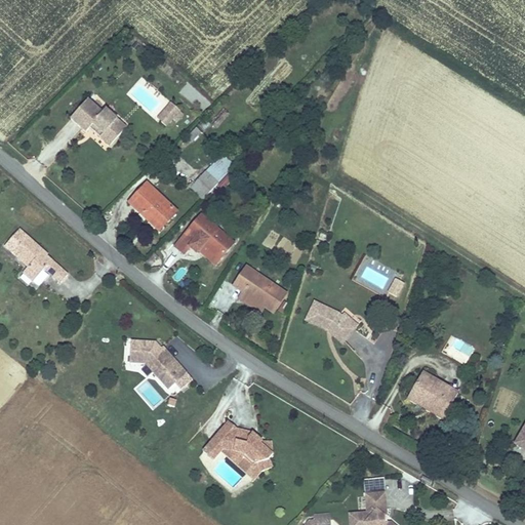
[(200,110),(208,102),(189,83),(180,91),(200,110)]
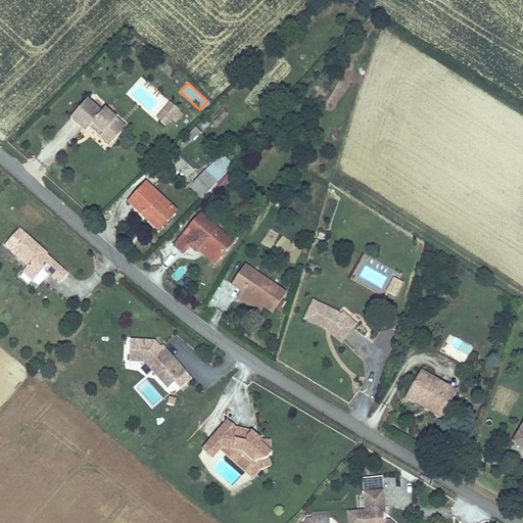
[(100,107),(87,95),(68,113),(84,129),(87,125),(106,143),(119,130),(109,121),(115,114),(104,104),(100,107)]
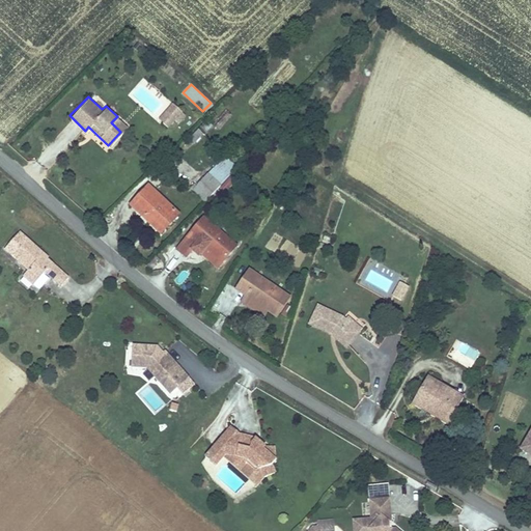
[(184,112),(171,100),(157,114),(167,124),(173,117),(176,120),(184,112)]
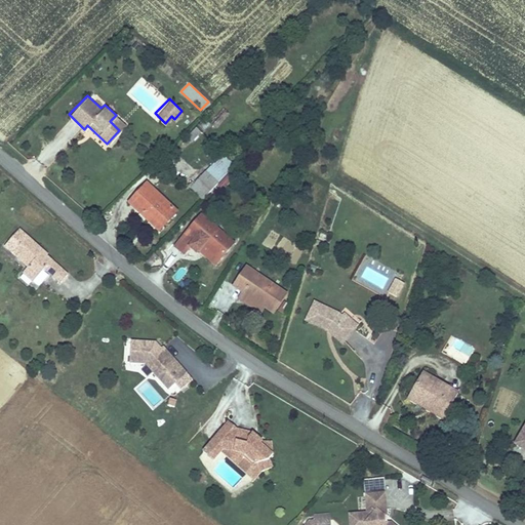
[(125,124),(116,115),(110,121),(119,130),(125,124)]
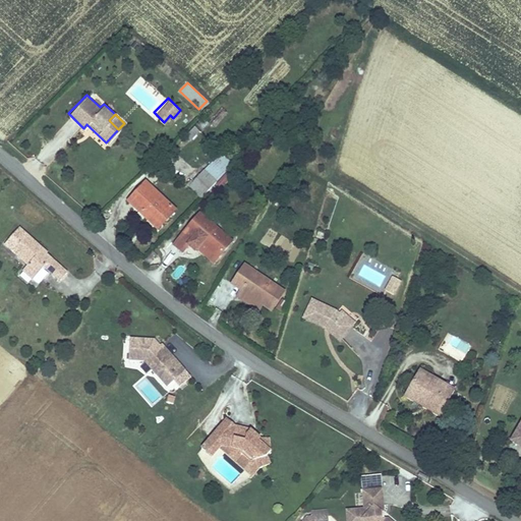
[(216,183),(229,169),(218,157),(204,171),(216,183)]
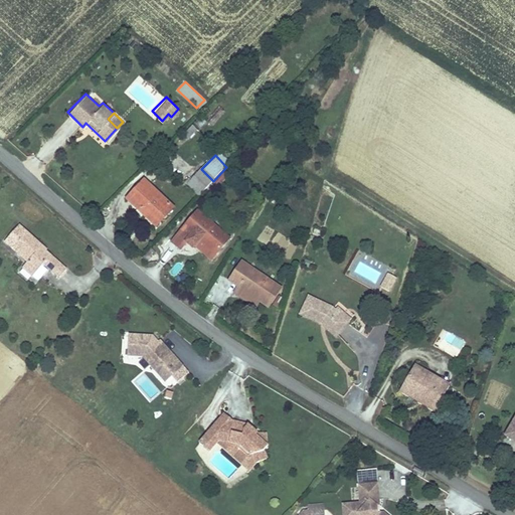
[(198,196),(213,181),(201,169),(187,184),(198,196)]
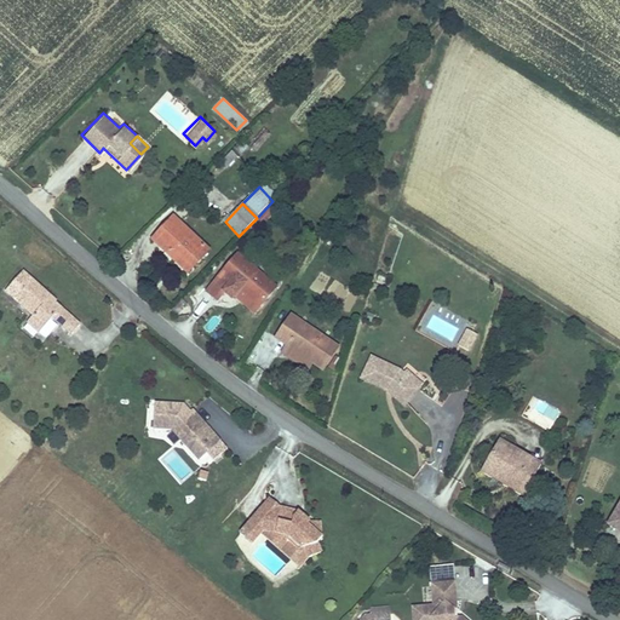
[(173,217),(151,239),(187,270),(206,250),(173,217)]
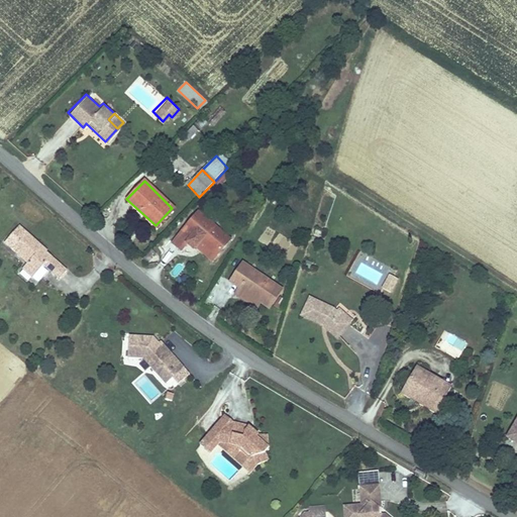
[(200,241),(214,254),(229,239),(198,212),(173,241),(180,248),(186,243),(193,249),(196,246),(200,241)]
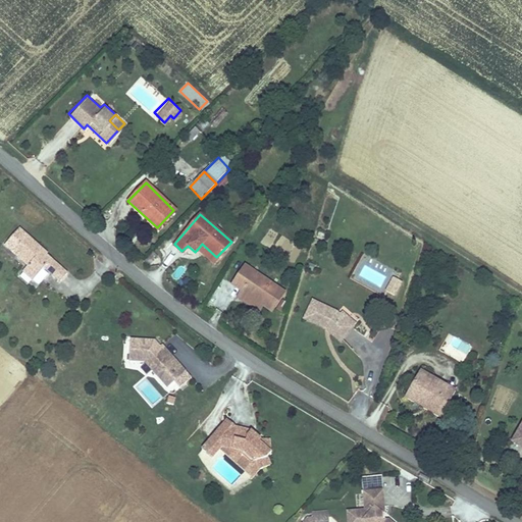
[(45,250),(30,238),(17,252),(22,255),(20,258),(31,266),(25,272),(36,280),(47,268),(63,282),(70,274),(44,251),(45,250)]
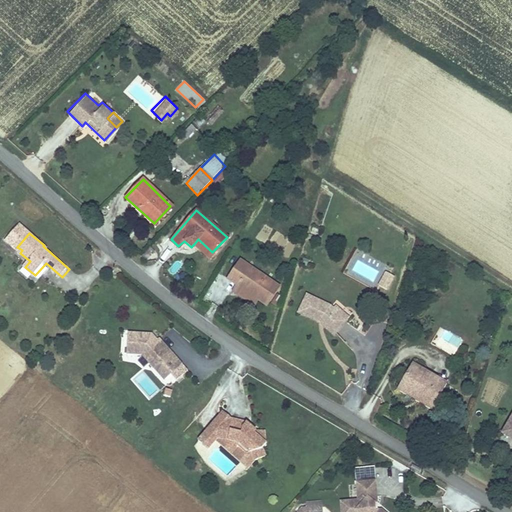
[(208,256),(212,252),(198,239),(194,244),(208,256)]
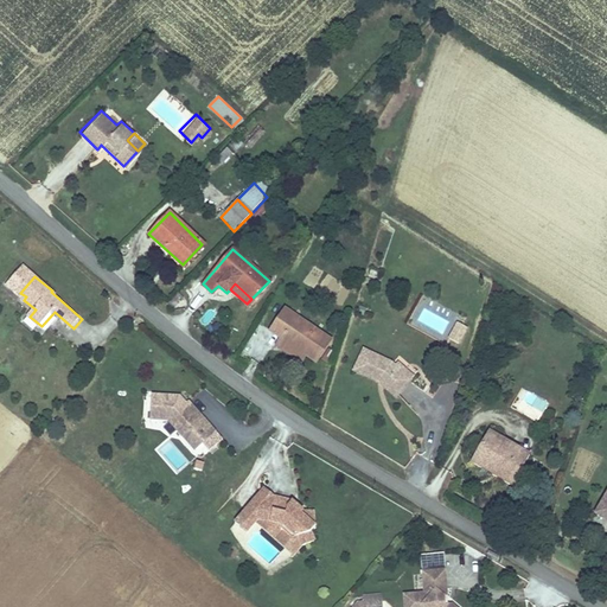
[(295,342),(306,350),(317,356),(330,334),(283,305),(270,325),(279,332),(278,336),(292,346),(295,342)]
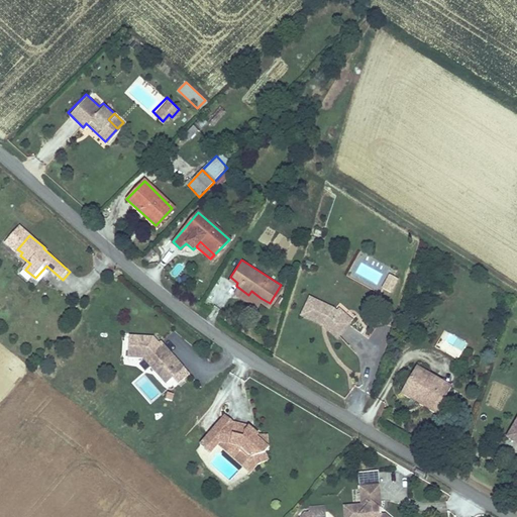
[(390,292),(397,279),(389,274),(382,287),(390,292)]
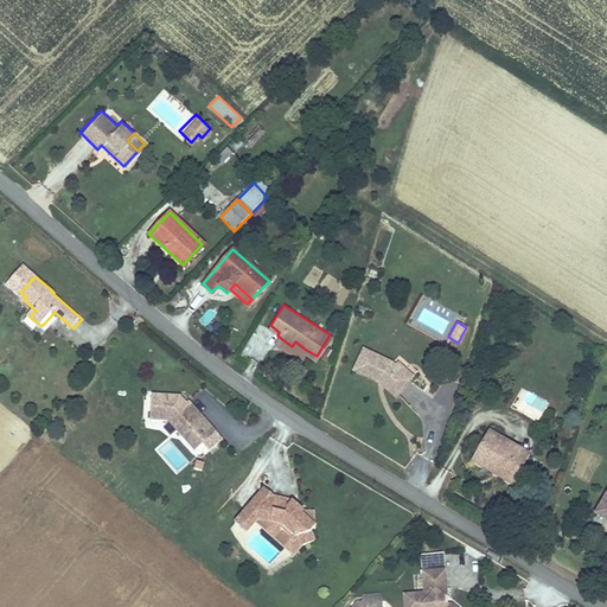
[(300,358),(306,350),(295,342),(292,346),(278,336),(274,342),(300,358)]
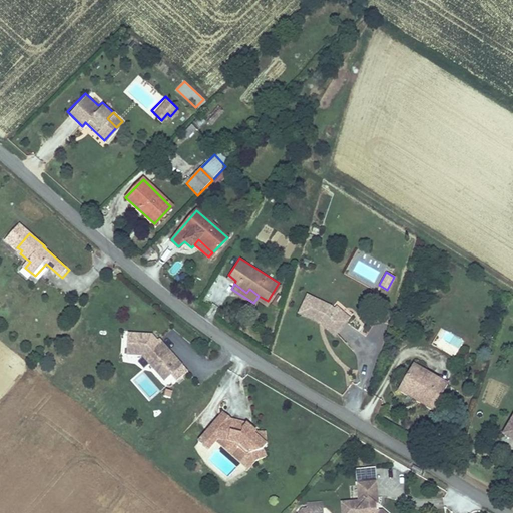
[(328,305),(308,294),(299,311),(318,322),(334,335),(346,320),(332,307),(328,305)]
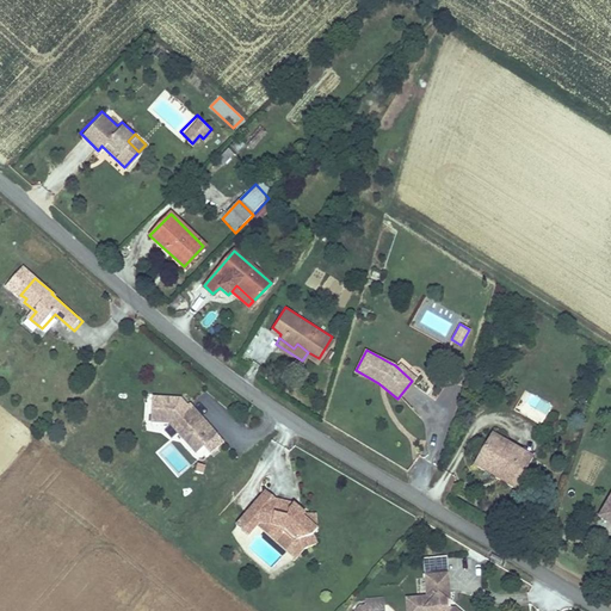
[(400,362),(395,365),(412,381),(415,377),(400,362)]
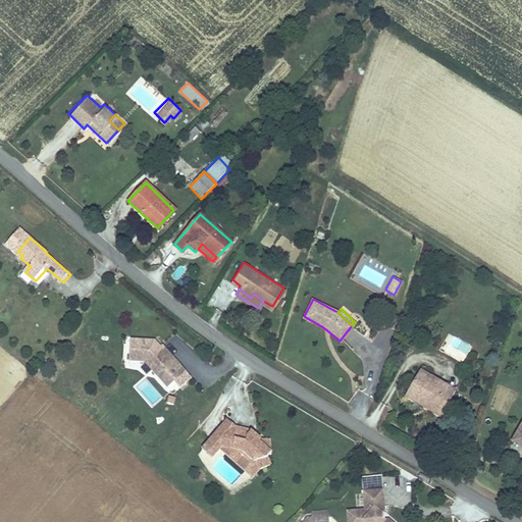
[(461,363),(471,348),(451,335),(441,351),(461,363)]
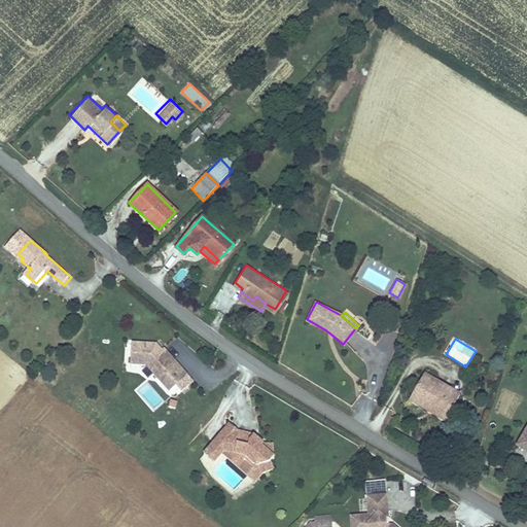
[(134,346),(134,366),(149,367),(163,382),(169,377),(178,389),(184,396),(196,386),(178,364),(176,366),(165,354),(160,346),(134,346)]
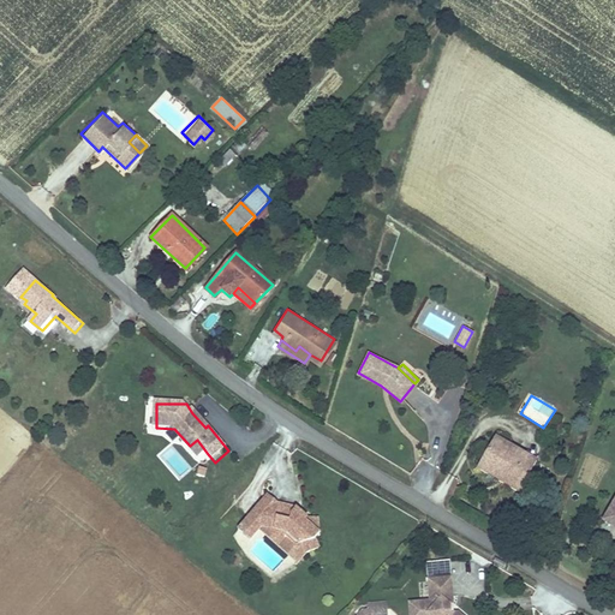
[(196,411),(192,413),(206,428),(208,425),(196,411)]
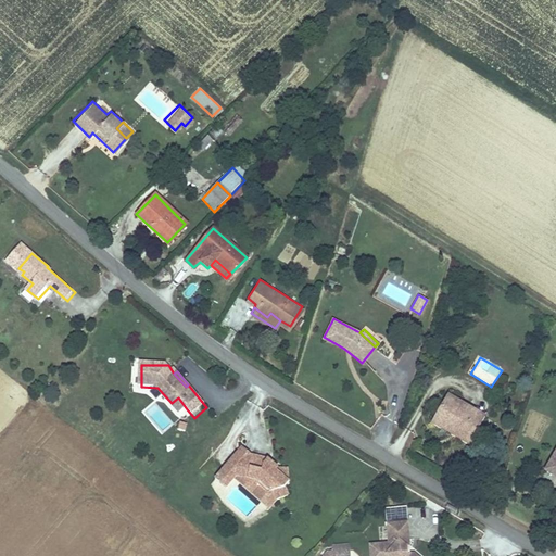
[(485,418),(447,394),(430,421),(439,427),(442,421),(471,440),(485,418)]
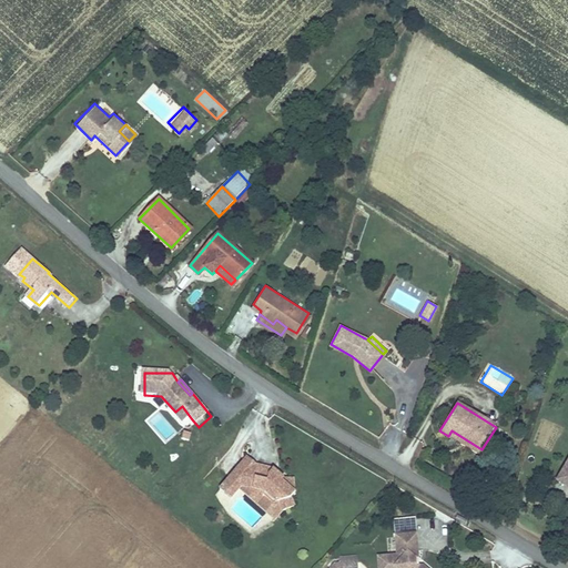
[(182,406),(175,412),(185,426),(192,419),(182,406)]
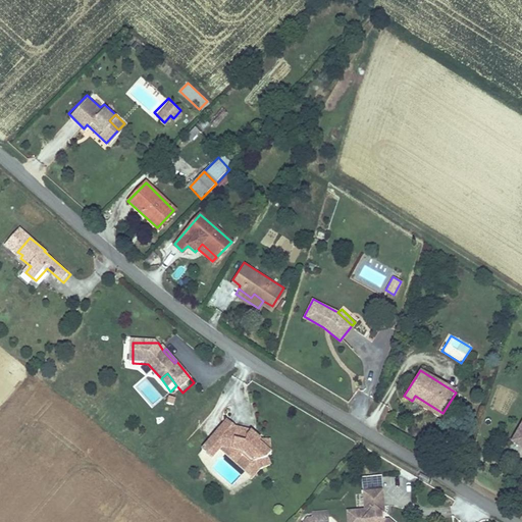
[(415,396),(412,401),(439,418),(442,413),(415,396)]
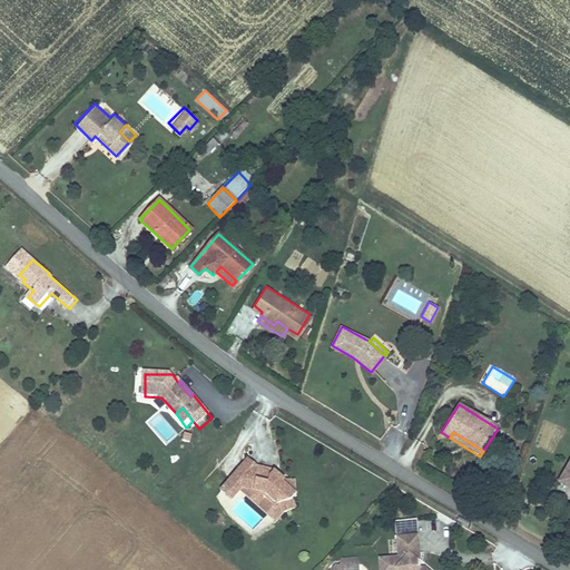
[(252,464),(224,495),(234,505),(243,497),(245,493),(268,498),(266,504),(275,513),(282,512),(285,521),(296,518),(293,508),(298,501),(285,489),(287,487),(276,478),(261,473),(252,464)]
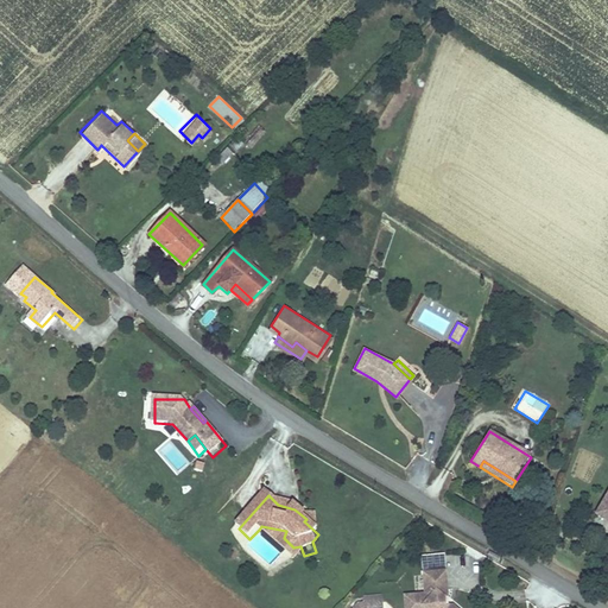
[(607,499),(596,519),(607,526),(607,499)]
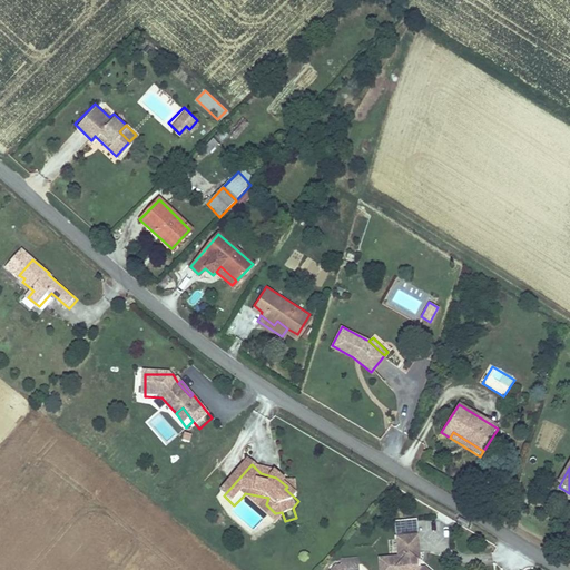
[(285,489),(298,501),(297,488),(287,487),(285,489)]
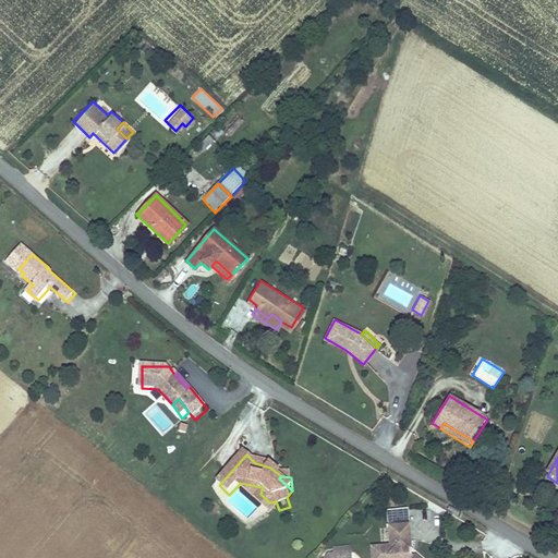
[(270,519),(279,510),(276,501),(269,502),(261,494),(263,487),(240,483),(238,486),(270,519)]
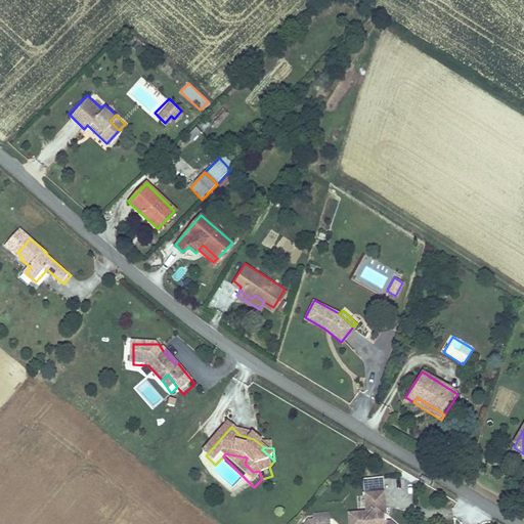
[(389,523),(388,501),(367,501),(369,521),(352,522),(351,523),(389,523)]
